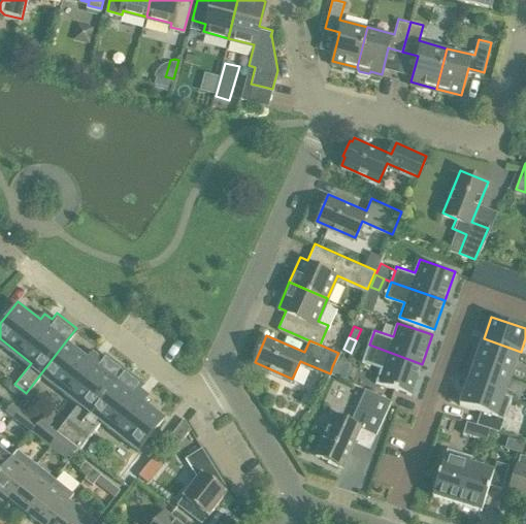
[(484,338),(477,360),(514,373),(521,352),(484,338)]
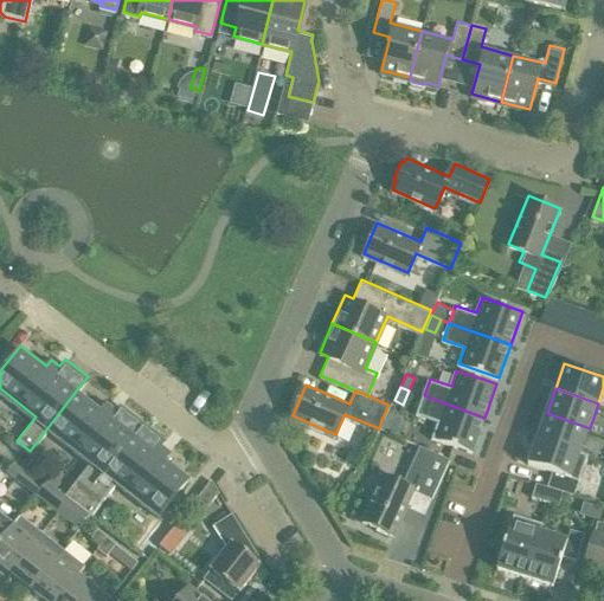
[(105,401),(100,407),(77,389),(30,451),(49,428),(91,463),(74,485),(85,495),(143,420),(121,402),(115,409),(105,401)]
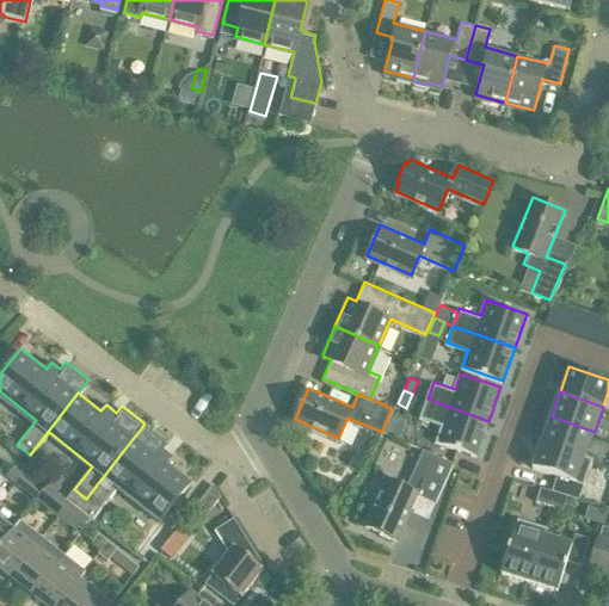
[(428,399),(420,416),(442,424),(437,440),(477,455),(488,421),(428,399)]
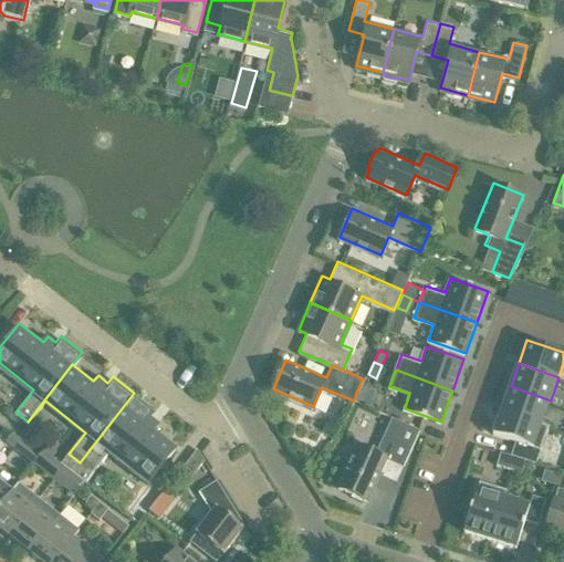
[(511,386),(502,409),(551,426),(551,424),(543,422),(551,401),(511,386)]
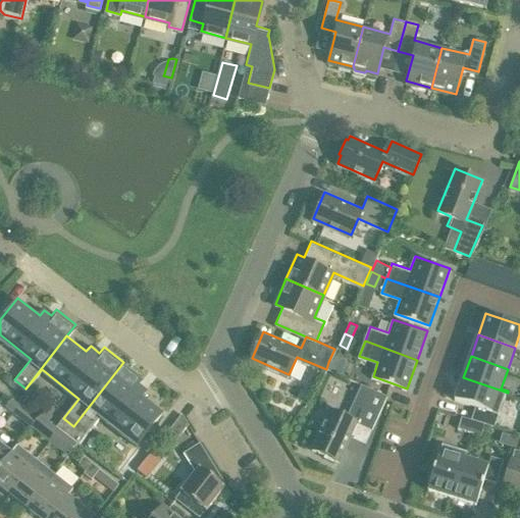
[(139,383),(143,377),(123,362),(73,426),(85,435),(101,414),(139,444),(163,412),(141,395),(146,389),(139,383)]
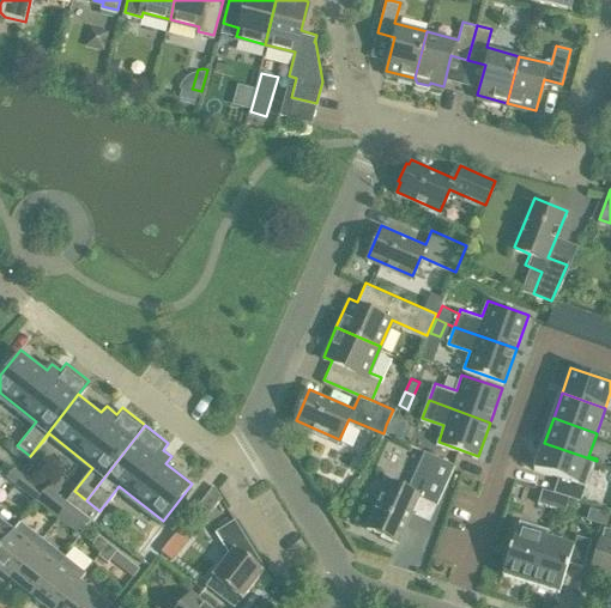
[(544,443),(536,467),(560,476),(555,491),(572,496),(582,499),(597,461),(544,443)]
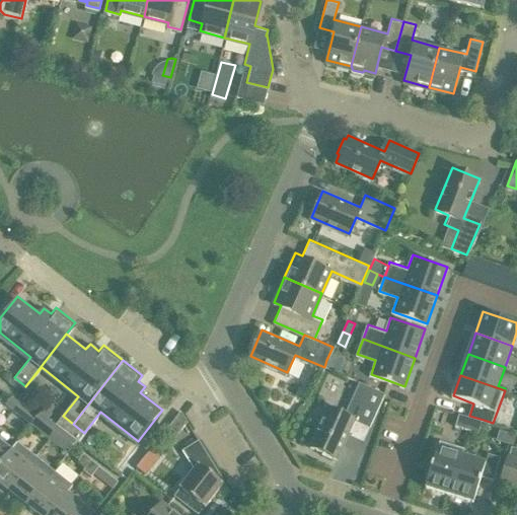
[(368,427),(383,392),(358,380),(343,413),(326,406),(309,445),(336,457),(353,420),(368,427)]
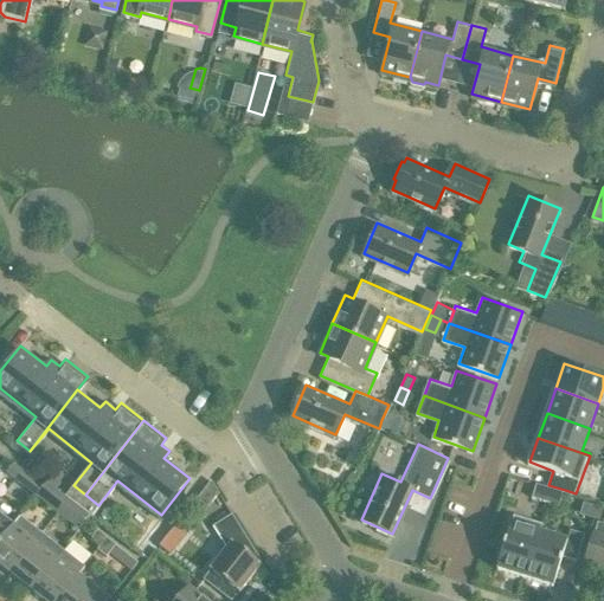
[(8,469),(18,476),(24,469),(14,461),(8,469)]
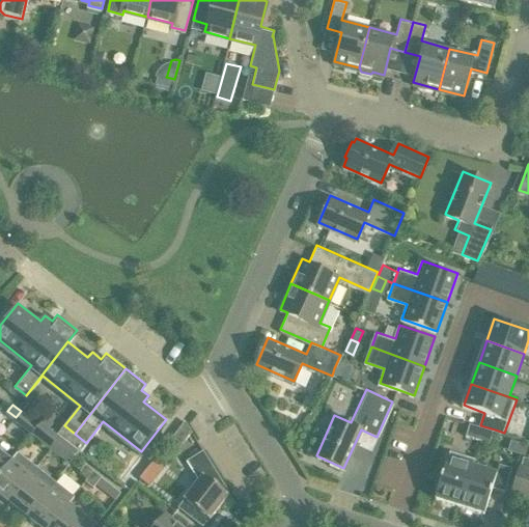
[(21,411),(16,417),(24,424),(28,418),(29,417),(21,411)]
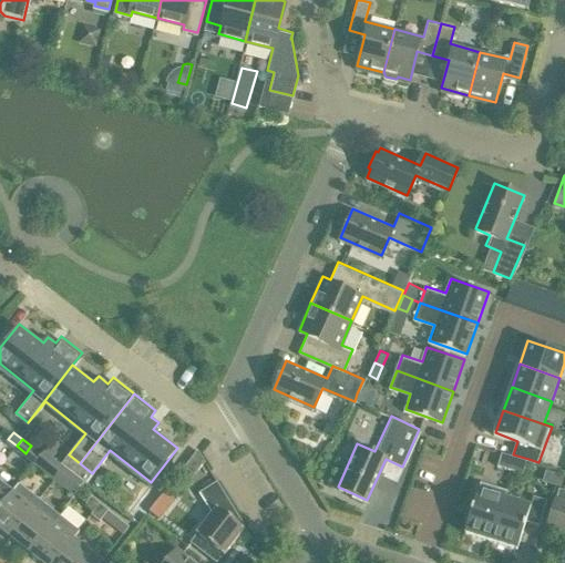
[(189,477),(204,458),(197,447),(180,469),(189,477)]
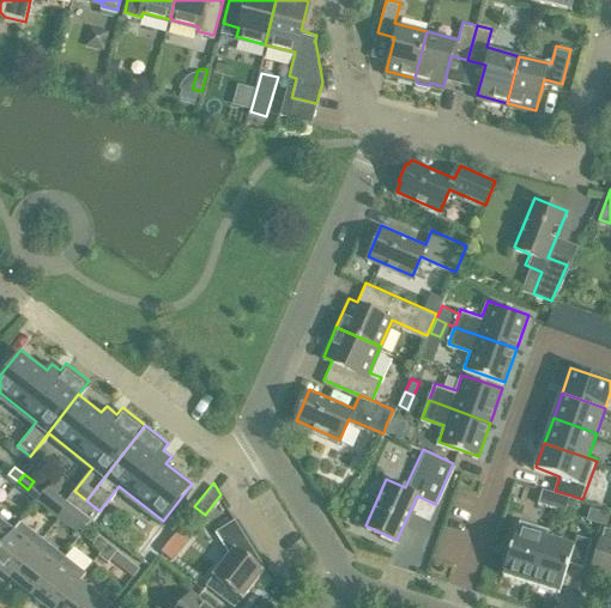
[(544,487),(539,500),(567,510),(572,496),(555,491),(544,487)]
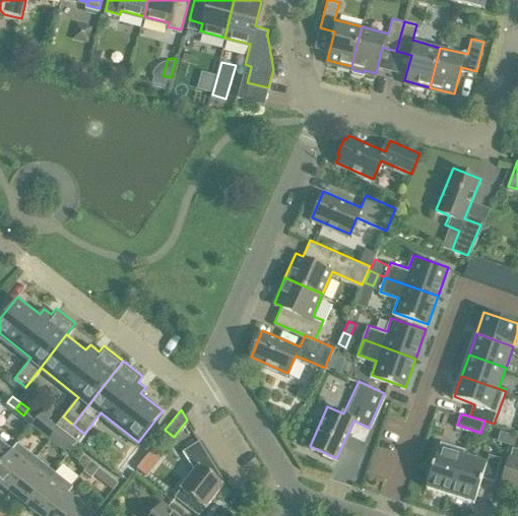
[(73,425),(63,416),(58,424),(60,426),(70,434),(78,440),(84,434),(73,425)]
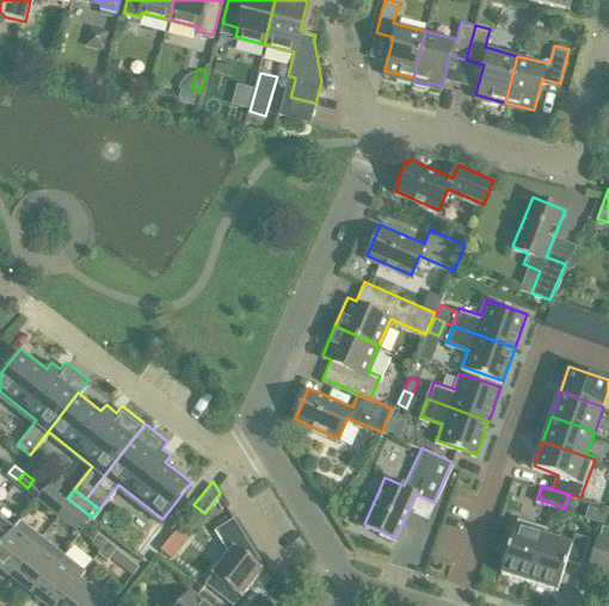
[(60,492),(50,505),(61,513),(71,500),(68,498),(60,492)]
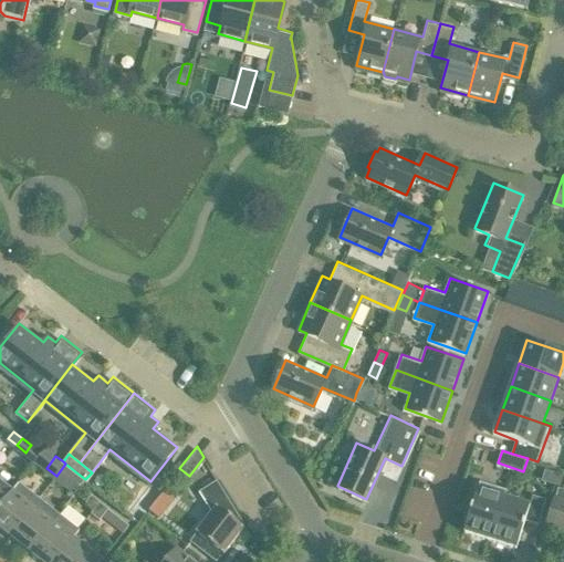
[(65,464),(56,476),(66,485),(76,472),(65,464)]
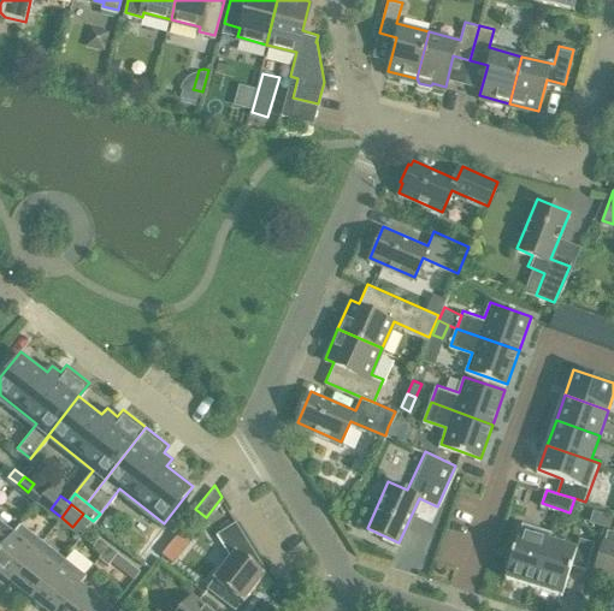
[(0,549),(15,529),(0,517),(0,549)]
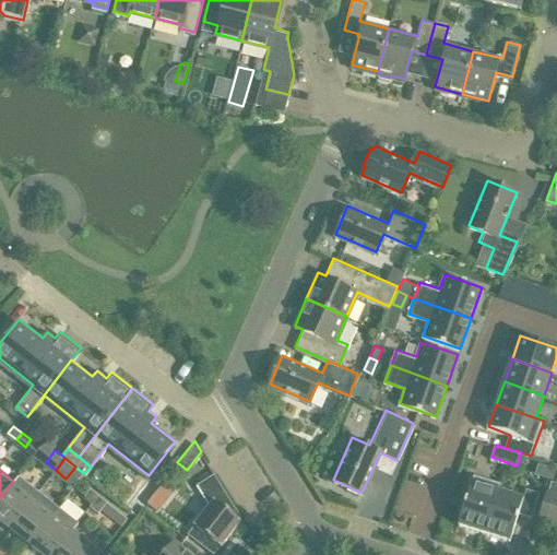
[(189,532),(198,539),(215,552),(222,543),(223,544),(226,540),(225,539),(241,519),(237,517),(240,514),(214,472),(198,482),(210,502),(193,522),(194,524),(189,532)]
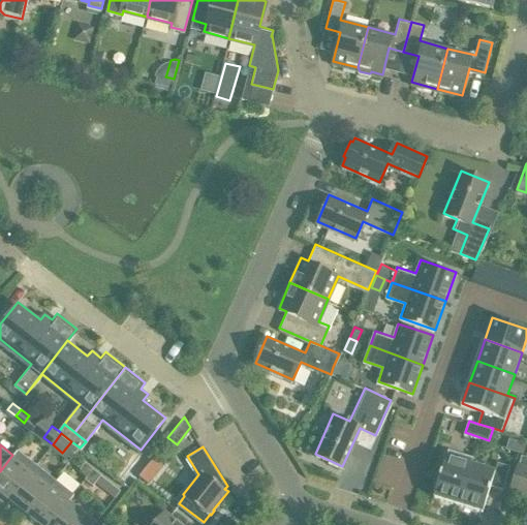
[(450,448),(434,495),(459,502),(471,463),(472,463),(474,456),(450,448)]
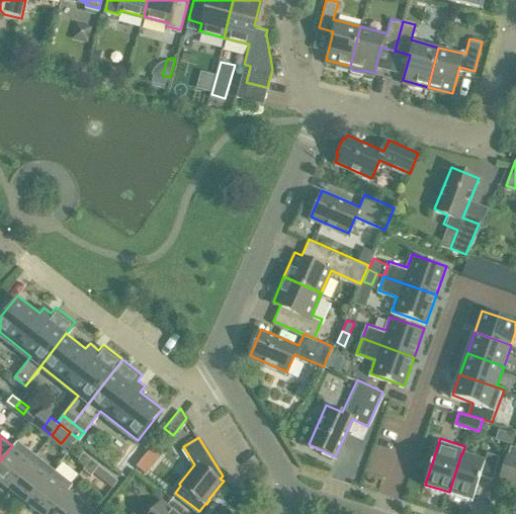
[(0,461),(0,480),(10,488),(37,453),(19,439),(13,446),(12,445),(0,461)]
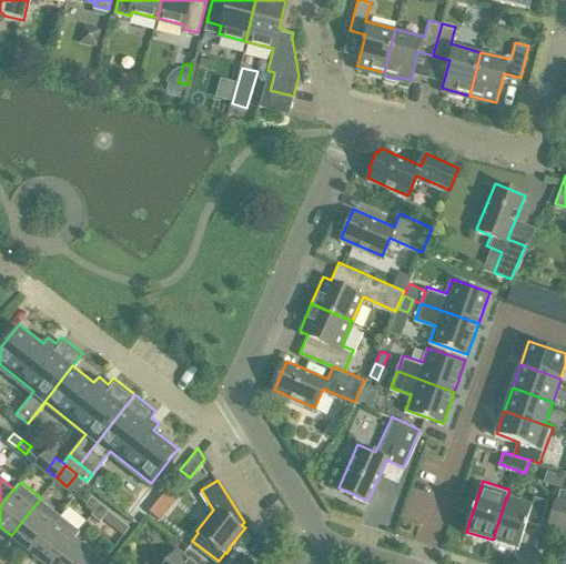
[(162,496),(151,510),(162,519),(181,494),(170,485),(162,496)]
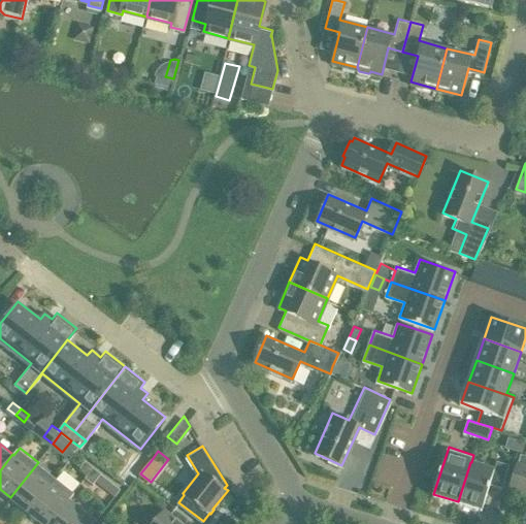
[(122,475),(132,483),(149,461),(138,453),(122,475)]
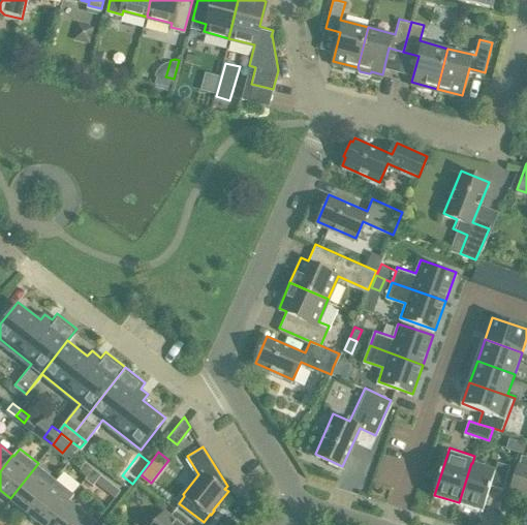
[(526,455),(523,454),(510,493),(526,497),(526,455)]
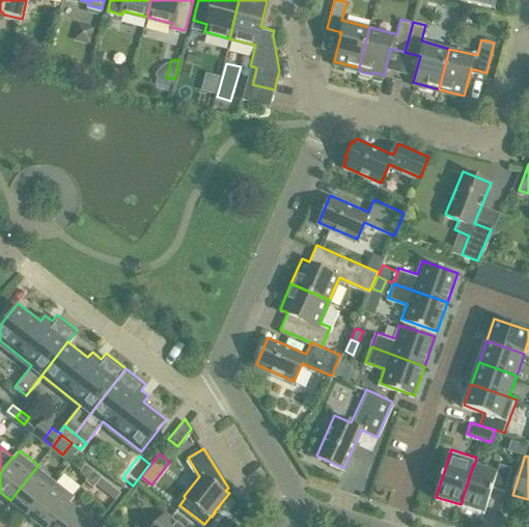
[(82,470),(89,476),(95,469),(87,463),(82,470)]
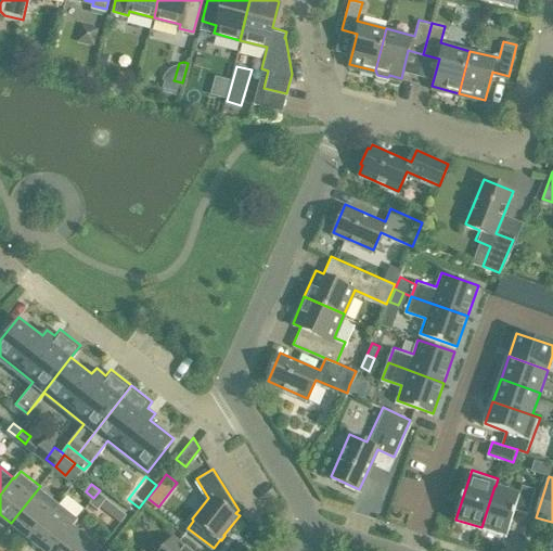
[(494,486),(481,527),(508,536),(516,509),(529,513),(537,488),(524,484),(521,494),(496,486),(494,486)]
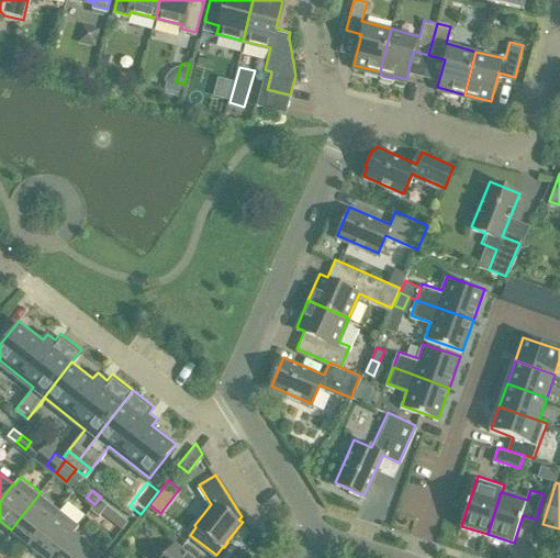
[(11,529),(26,542),(31,545),(59,509),(41,492),(11,529)]
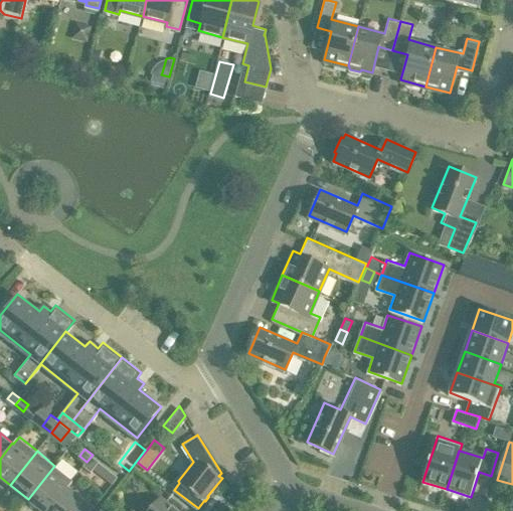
[(87,462),(84,465),(93,471),(96,468),(101,461),(93,455),(87,462)]
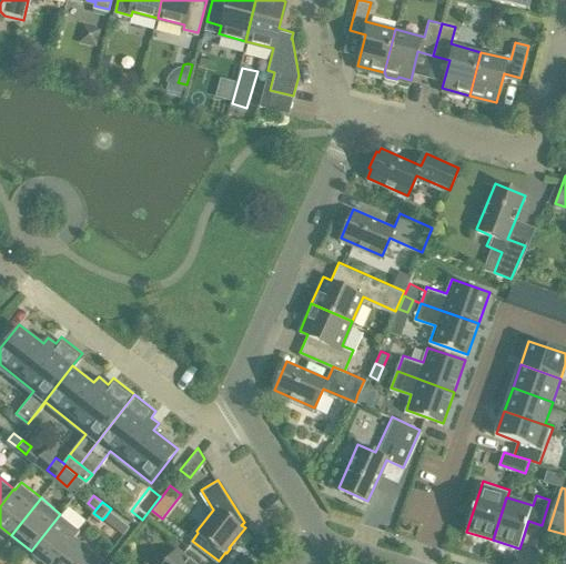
[(48,563),(52,563),(74,536),(80,530),(60,514),(31,551),(48,563)]
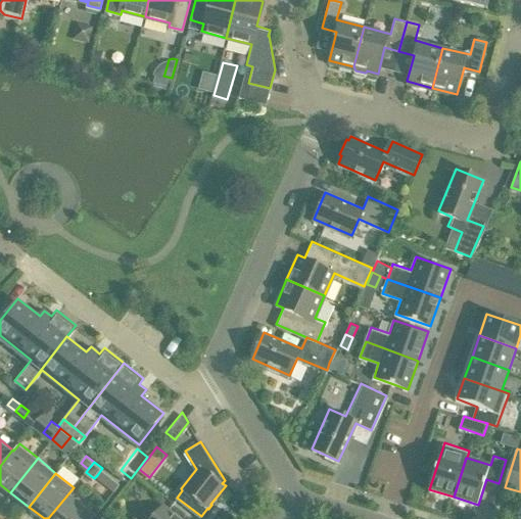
[(82,504),(68,493),(48,518),(92,518),(96,514),(82,504)]
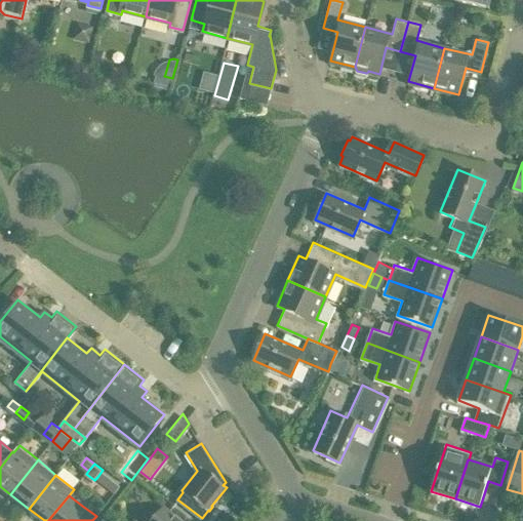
[(183,520),(165,507),(154,520),(141,520),(138,519),(137,520),(183,520)]
